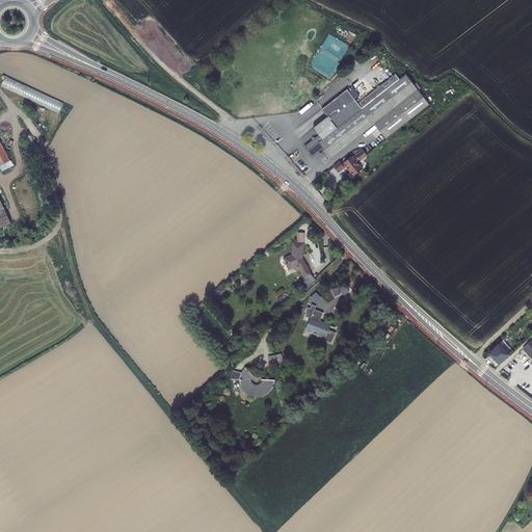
[(220,70),(215,63),(208,70),(214,76),(220,70)]
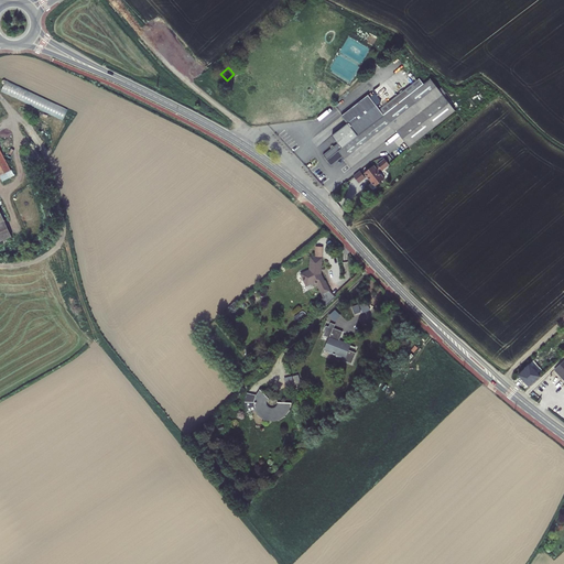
[(384,115),(430,78),(425,73),(380,109),(384,115)]
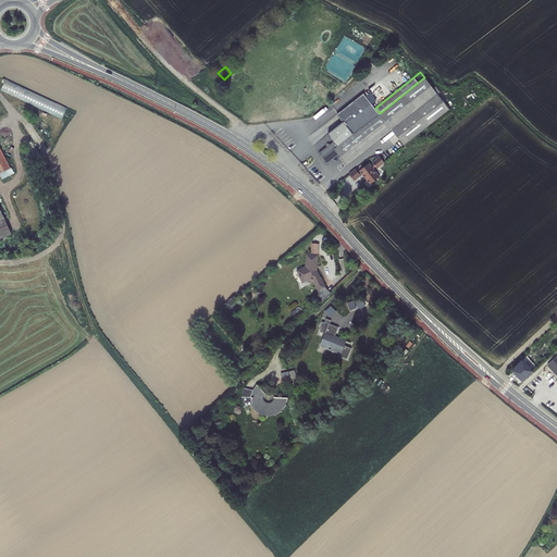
[(327,135),(334,141),(319,153),(327,163),(339,155),(347,164),(392,128),(406,144),(450,109),(446,103),(442,98),(437,93),(433,87),(424,77),(380,113),(375,108),(363,94),(337,114),(344,122),(327,135)]
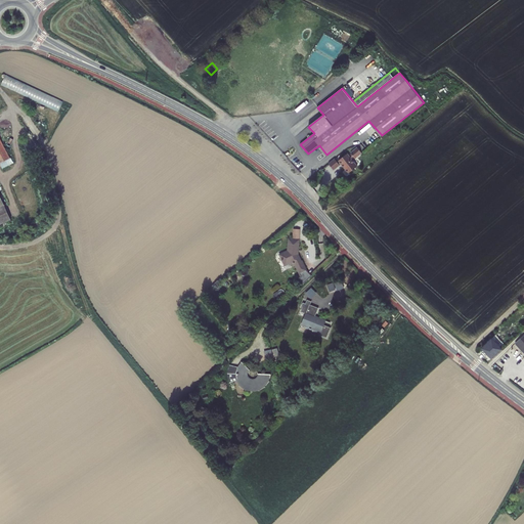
[(5,147),(0,136),(0,160),(2,160),(3,161),(5,160),(4,158),(9,156),(5,147)]
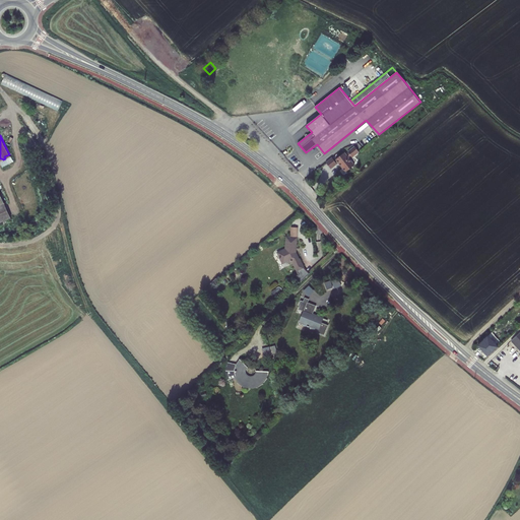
[(337,160),(347,173),(355,165),(351,159),(360,151),(355,146),(349,151),(349,153),(347,154),(345,152),(337,160)]
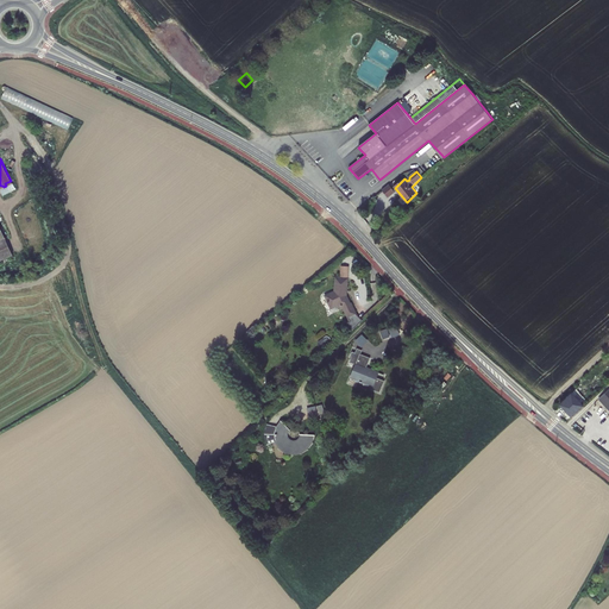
[(388,183),(381,190),(387,198),(395,190),(388,183)]
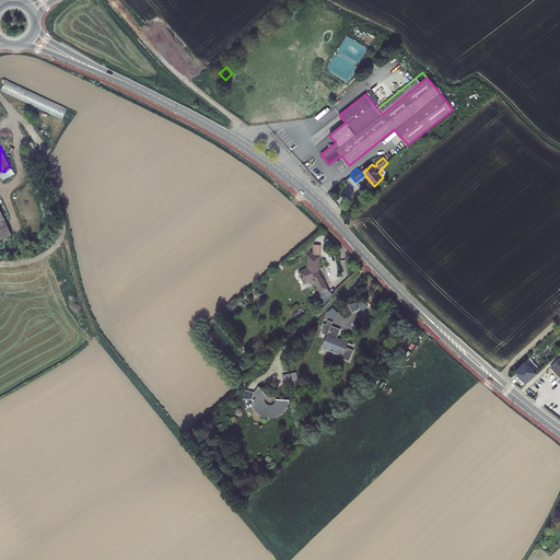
[(310,267),(301,271),(307,282),(313,279),(316,283),(318,282),(323,291),(321,293),(326,303),(335,294),(327,278),(325,277),(322,269),(319,269),(319,260),(322,259),(321,254),(311,254),(310,267)]
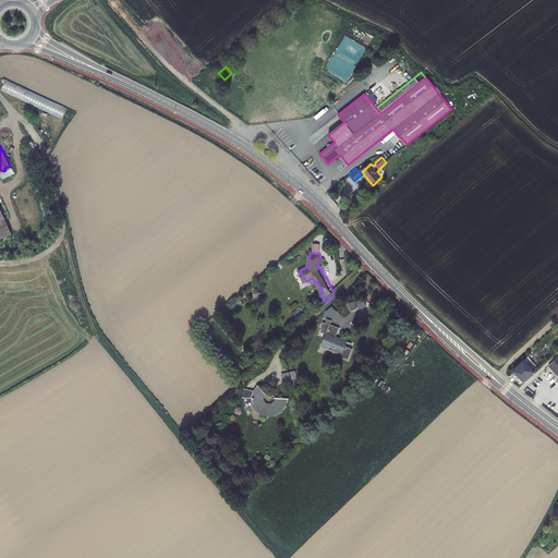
[(349,302),(351,310),(358,307),(355,300),(349,302)]
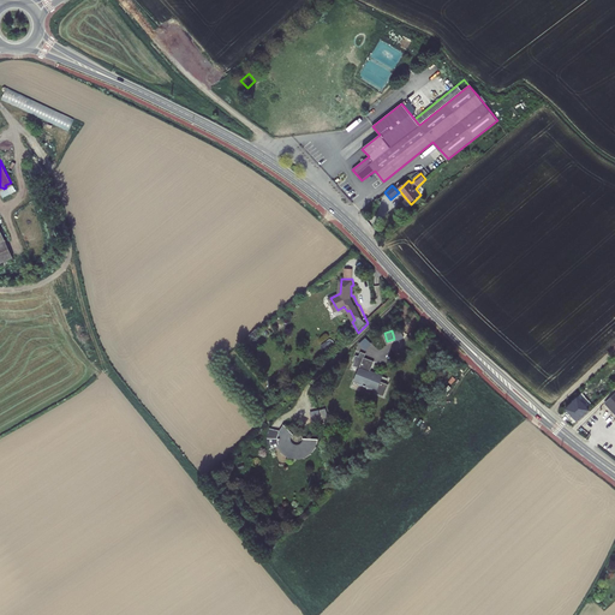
[(365,350),(372,344),(365,336),(358,344),(365,350)]
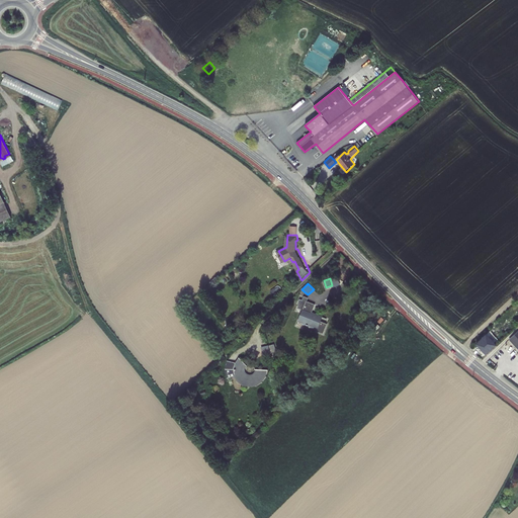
[(313,313),(316,305),(307,301),(300,321),(309,324),(308,326),(319,330),(324,317),(313,313)]
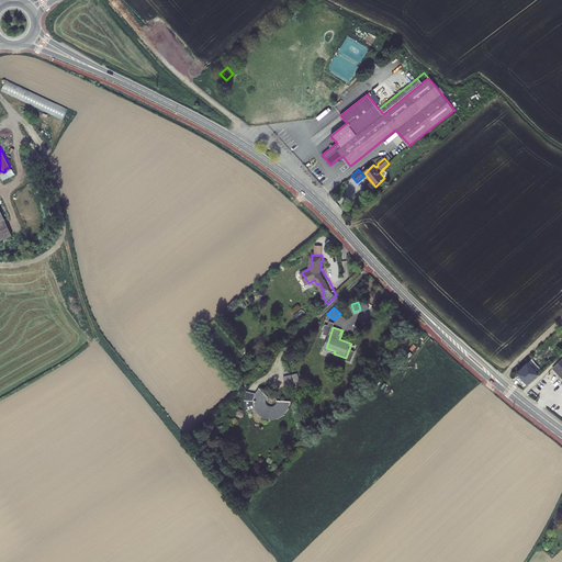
[(561,370),(561,360),(551,371),(555,377),(561,370)]
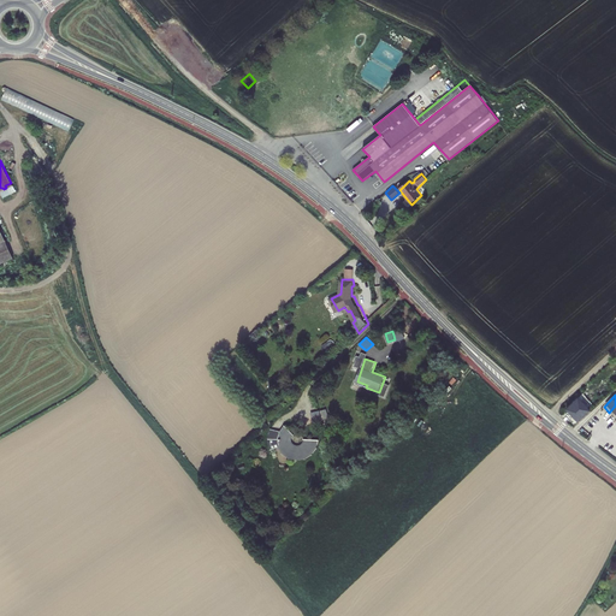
[(574,424),(588,410),(587,408),(591,403),(587,401),(581,407),(578,404),(582,400),(579,397),(563,413),(574,424)]
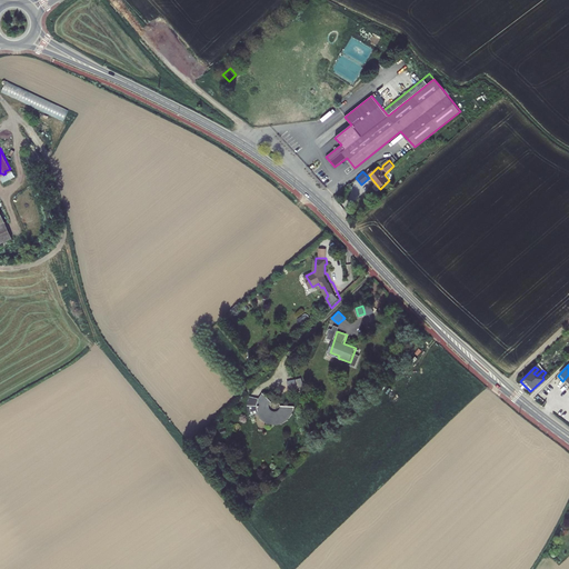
[(300,378),(288,379),(288,389),(301,388),(300,378)]
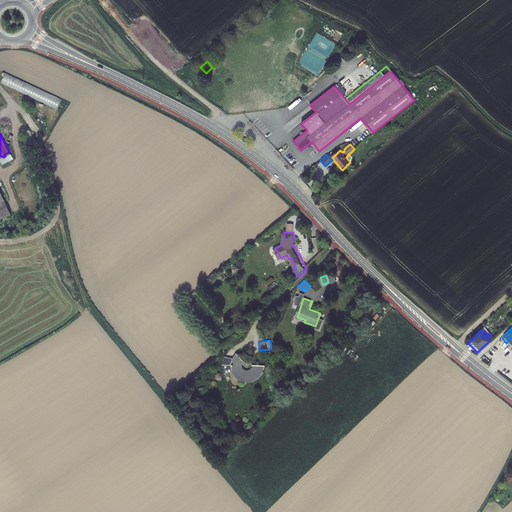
[(242,364),(243,361),(236,355),(234,358),(233,362),(232,367),(233,371),(234,374),(238,378),(243,381),(246,381),(250,381),(254,380),(257,379),(259,376),(262,373),(263,370),(263,368),(254,368),(252,370),(250,371),(246,371),(244,370),(242,367),(242,364)]
